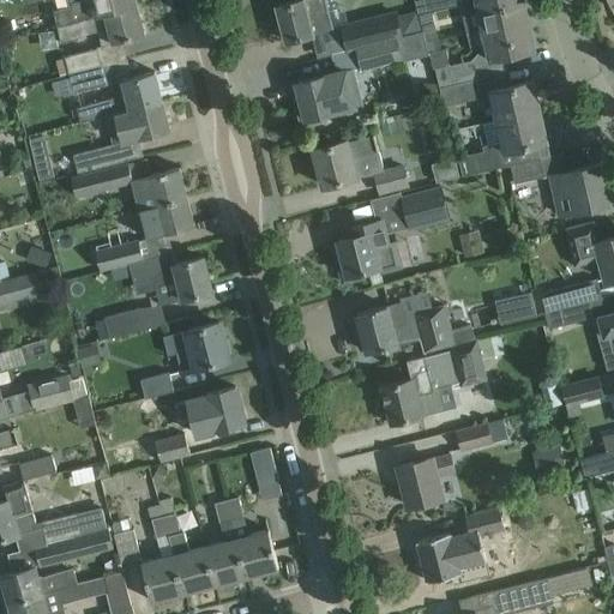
[(54,12),(58,26),(138,5),(136,0),(67,0),(70,7),(54,12)]
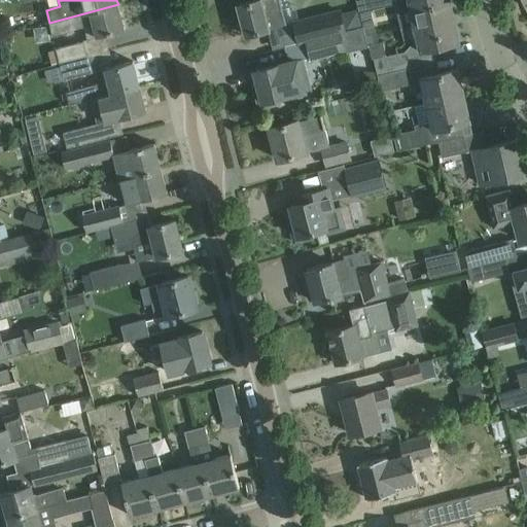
[(278,0),(255,0),(238,4),(246,36),(268,30),(269,31),(285,26),(278,0)]
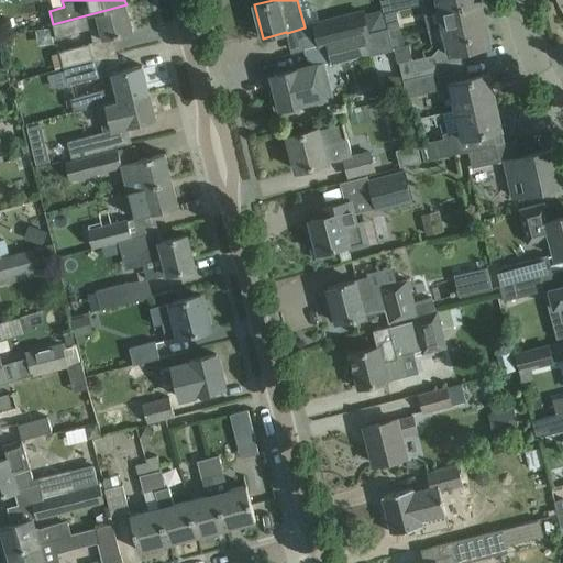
[(422,2),(421,0),(381,0),(384,11),(422,2)]
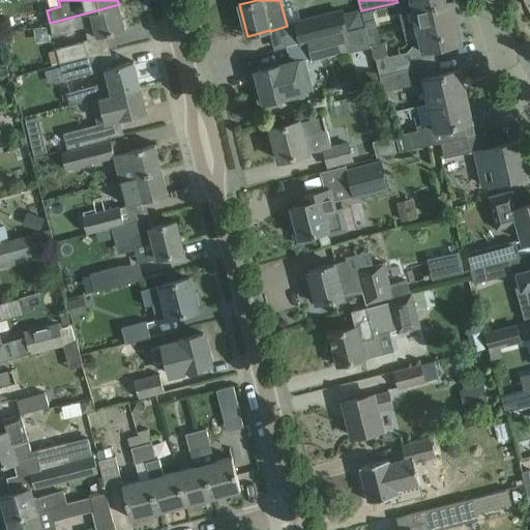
[(417,25),(455,16),(451,0),(396,0),(398,2),(404,28),(417,25)]
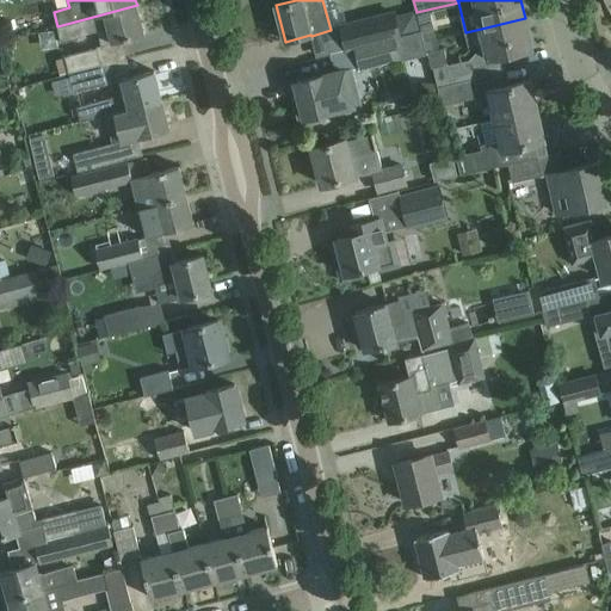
[(137,5),(57,26),(61,41),(98,31),(102,45),(144,34),(137,5)]
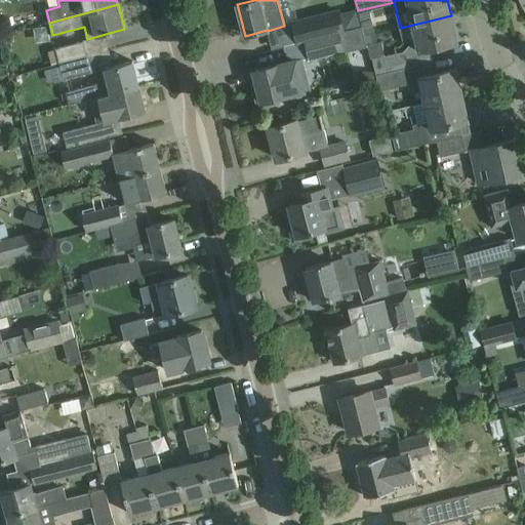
[(337,11),(293,23),(298,41),(342,30),(337,11)]
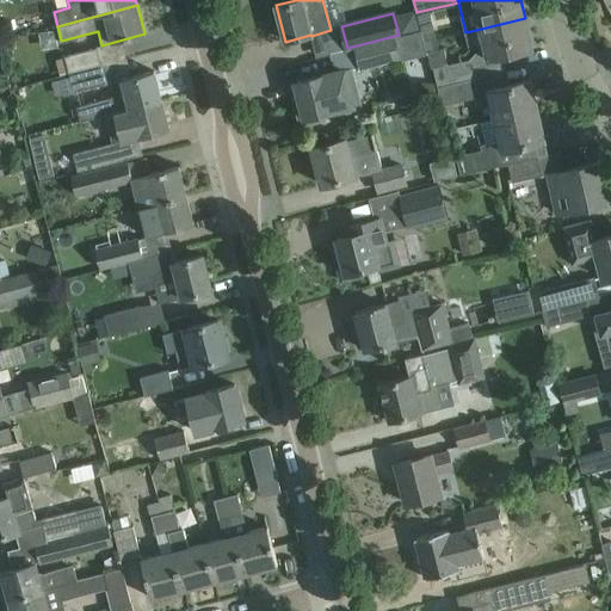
[(525,18),(481,29),(488,59),(532,49),(525,18)]
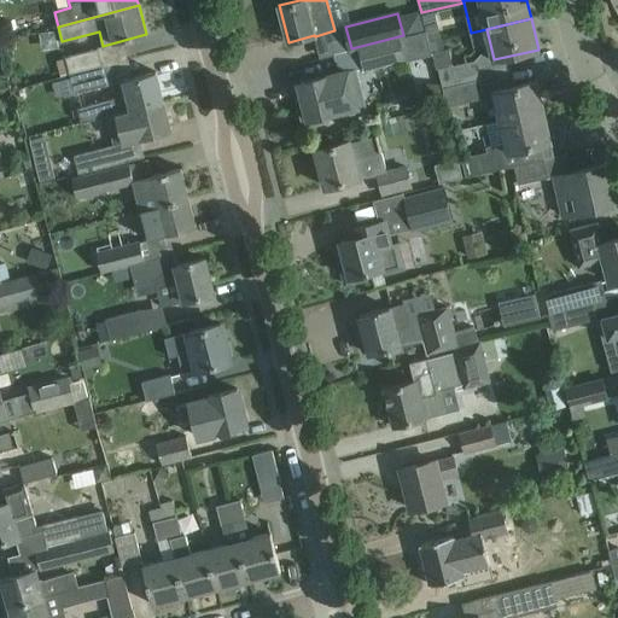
[(354,109),(362,108),(353,69),(362,66),(363,69),(395,62),(390,41),(403,38),(403,35),(351,48),(339,51),(344,71),(299,83),(303,100),(297,101),(304,127),(324,122),(322,116),(340,111),(342,116),(355,112),(354,109)]
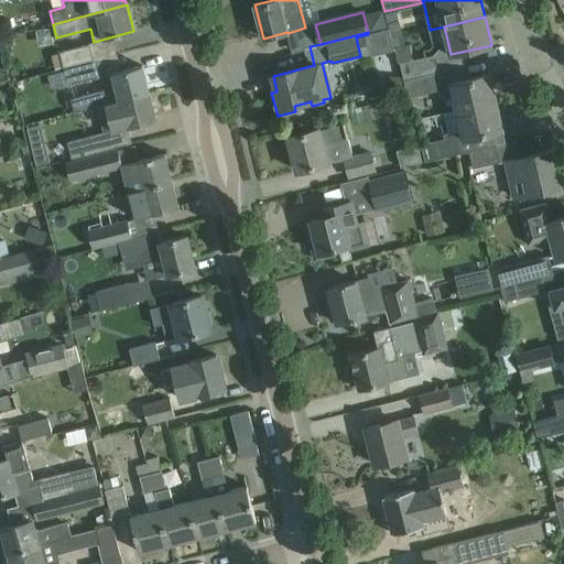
[(63,67),(94,60),(89,44),(60,52),(60,53),(51,55),(55,68),(63,66),(63,67)]
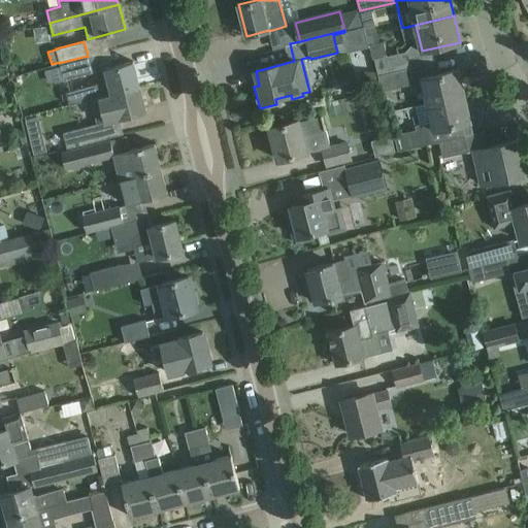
[(378,74),(416,65),(411,48),(386,55),(383,41),(368,44),(373,62),(375,61),(378,74)]
